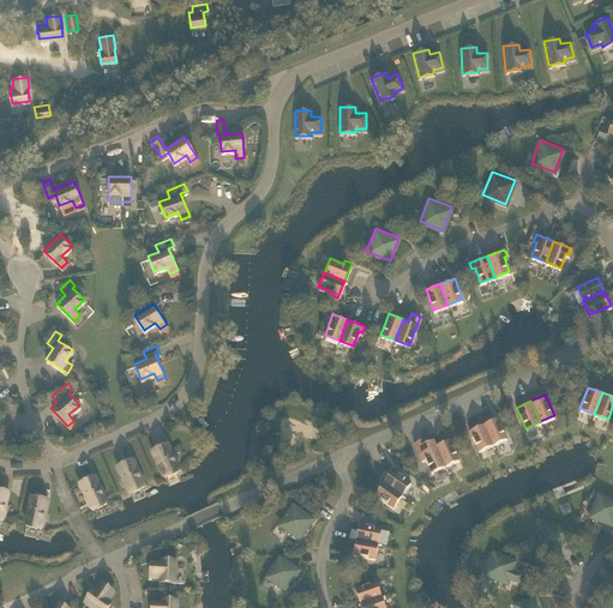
[(484,422),(492,443),(506,437),(497,416),(484,422)]
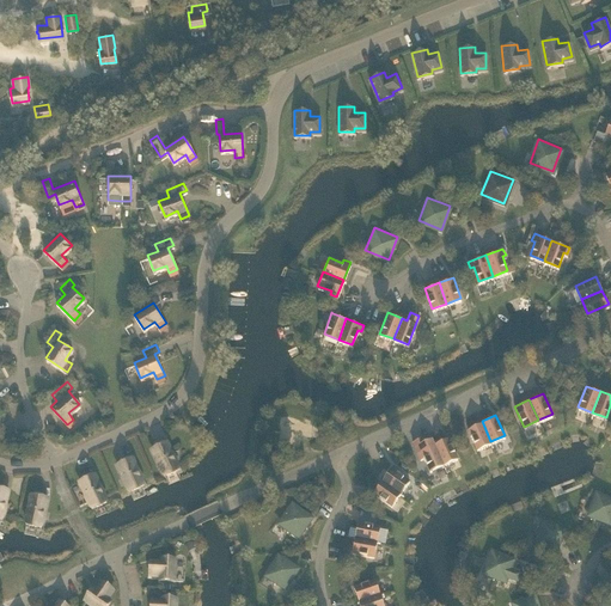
[(477,448),(490,441),(482,421),(468,428),(477,448)]
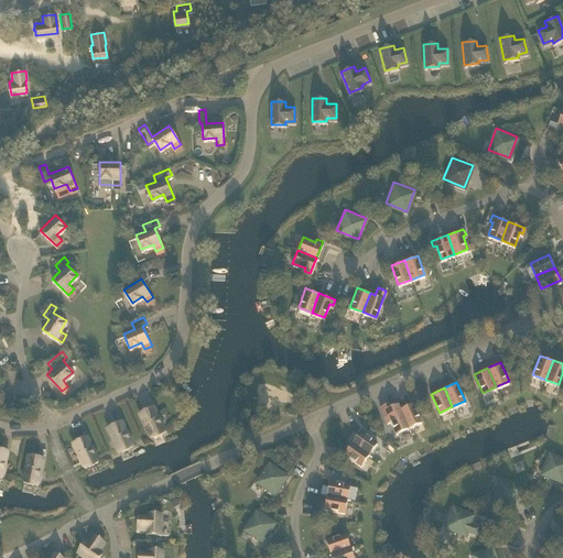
[(396,431),(409,426),(400,407),(398,402),(391,405),(389,402),(380,406),(387,420),(390,419),(396,431)]
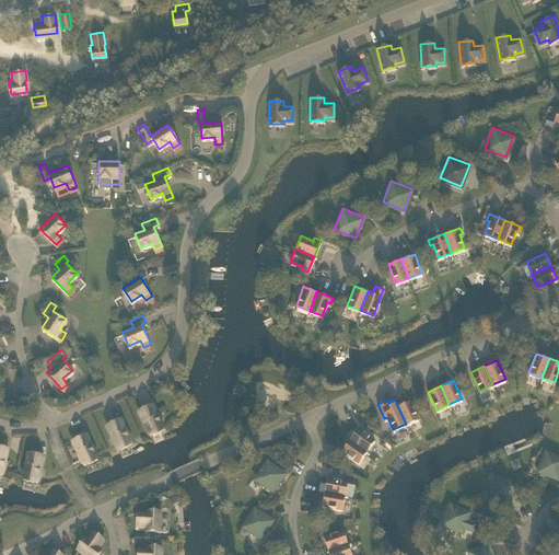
[(418,418),(410,400),(409,400),(397,405),(406,424),(418,418)]
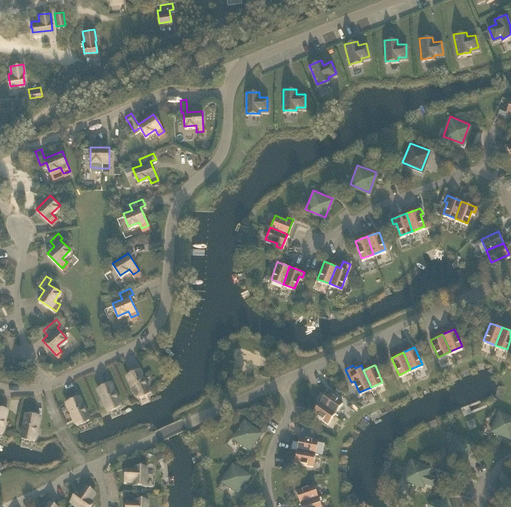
[(137,395),(149,390),(139,367),(126,372),(137,395)]
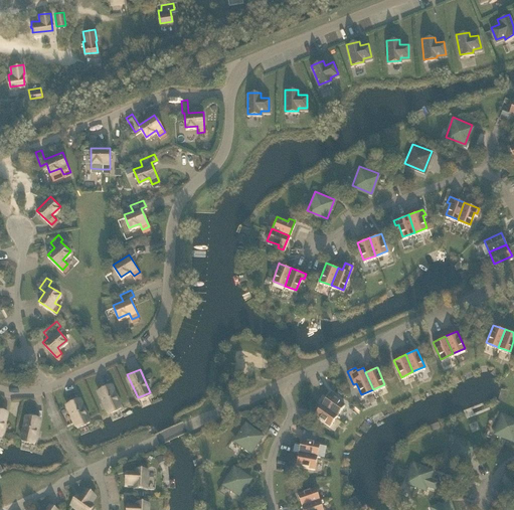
[(111,382),(98,388),(109,411),(121,405),(111,382)]
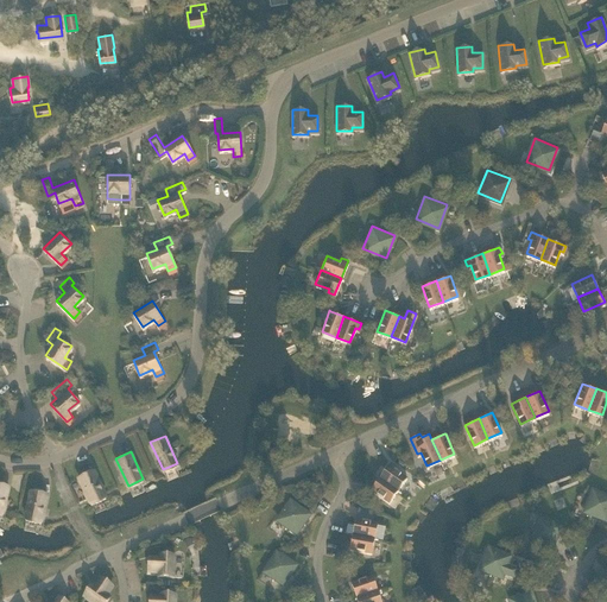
[(406,476),(394,467),(396,464),(391,460),(380,475),(398,488),(406,476)]
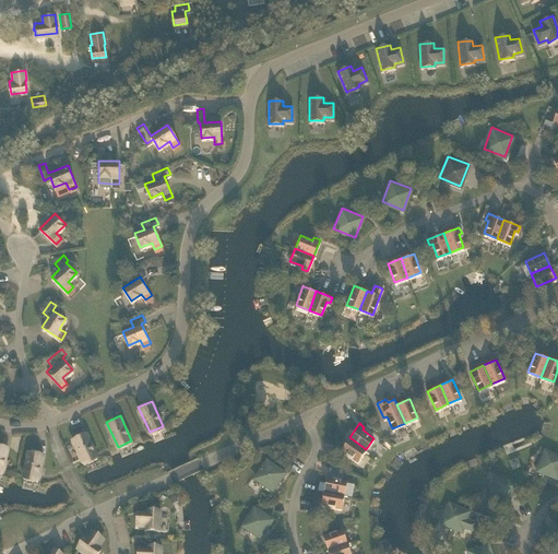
[(83,462),(96,456),(85,431),(72,437),(83,462)]
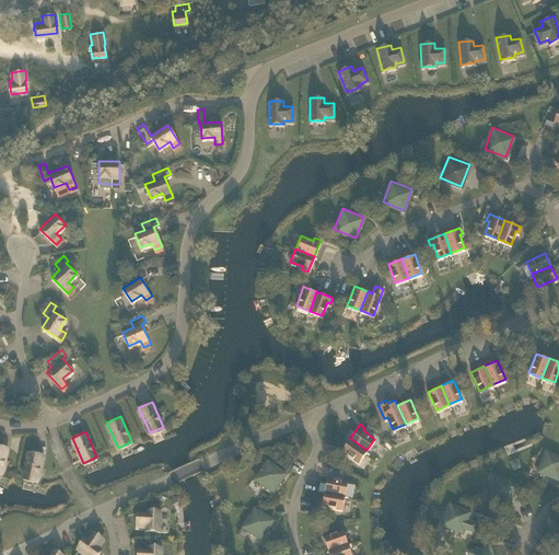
[(341,449),(341,450),(358,462),(367,450),(350,438),(342,449),(341,449)]
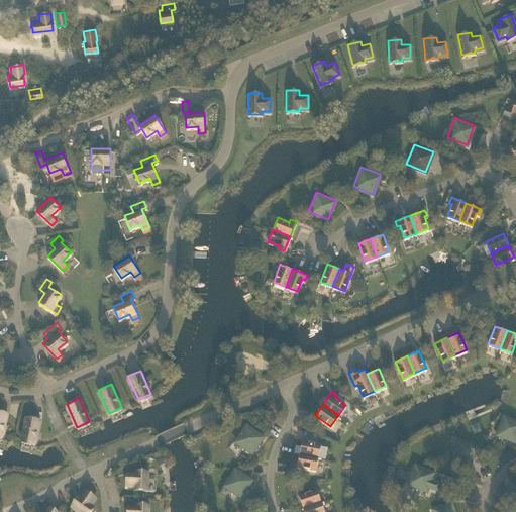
[(515,441),(515,438),(515,418),(503,414),(496,433),(515,441)]
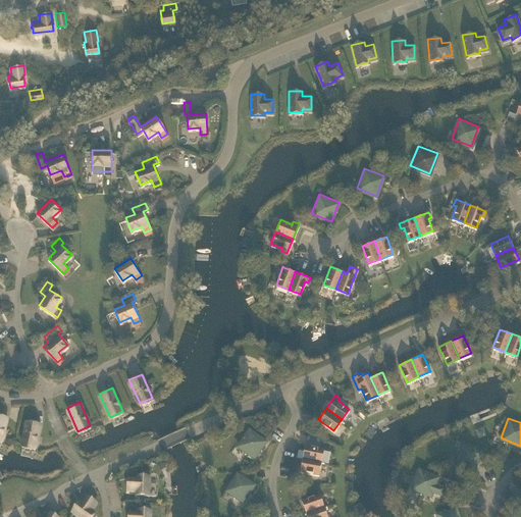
[(21,445),(35,447),(40,422),(27,419),(21,445)]
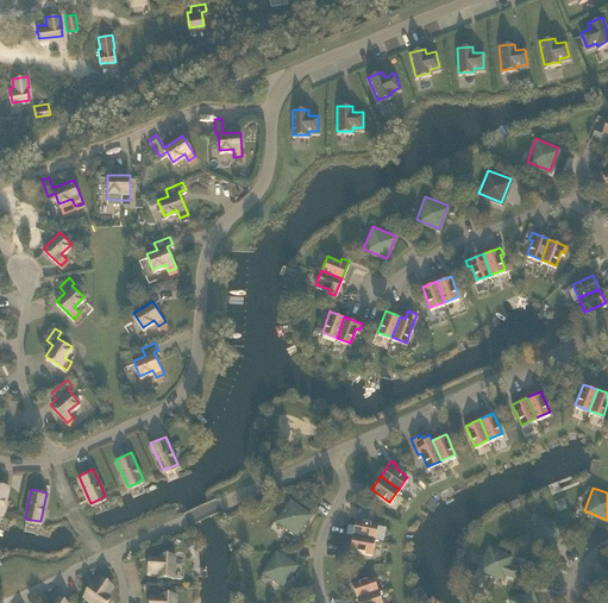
[(296,533),(311,513),(290,498),(276,519),(296,533)]
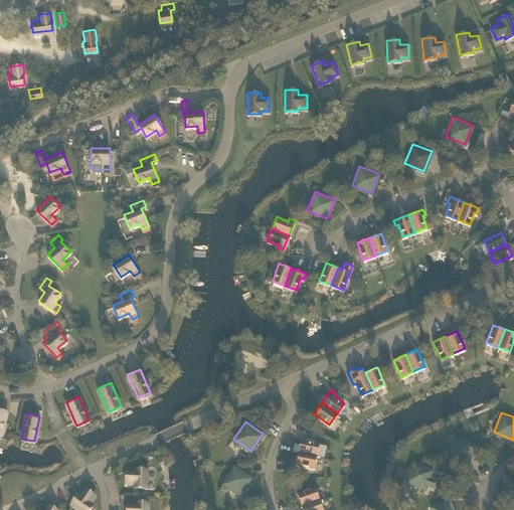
[(306,426),(305,434),(313,435),(314,427),(306,426)]
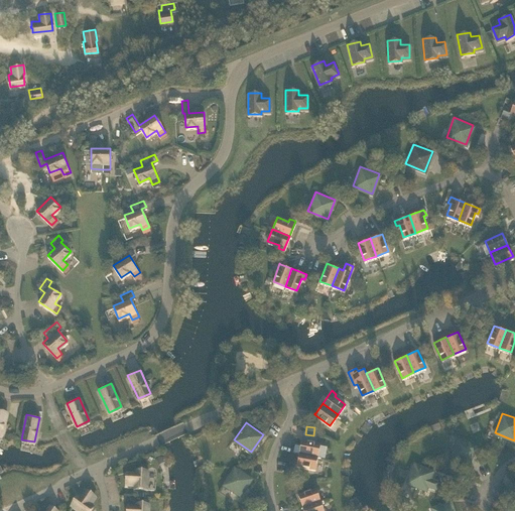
[(476,443),(457,436),(449,456),(469,464),(476,443)]
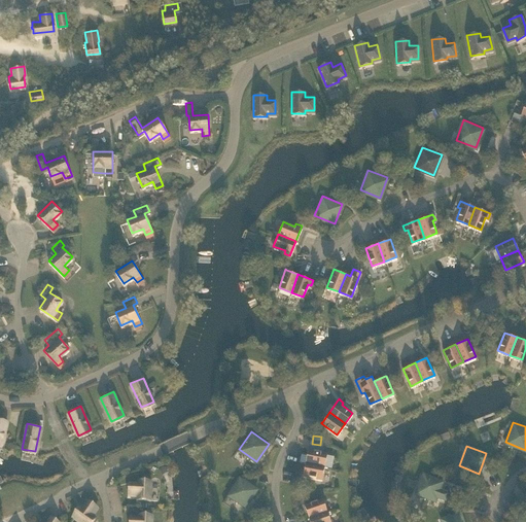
[(306,461),(324,464),(326,452),(308,448),(306,461)]
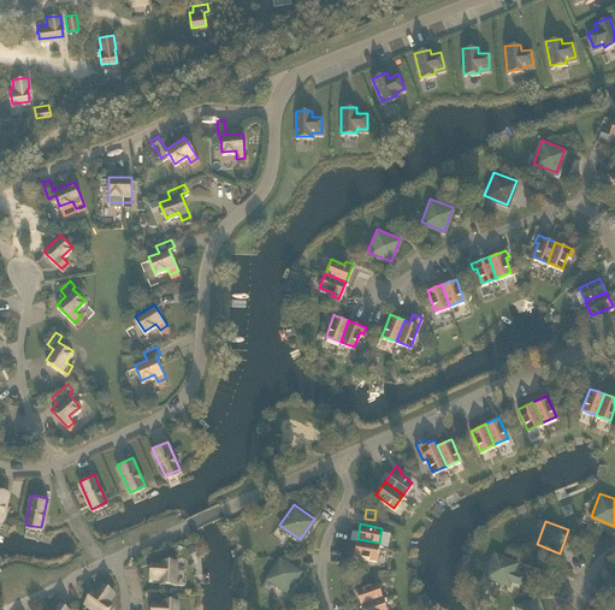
[(379,543),(358,539),(354,554),(376,558),(379,543)]
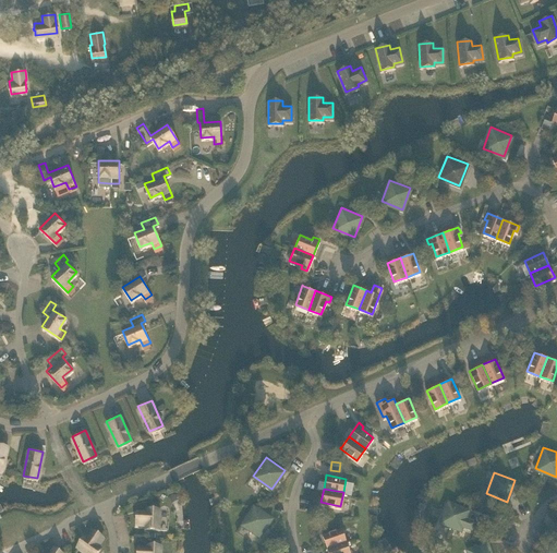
[(448,500),(440,519),(450,523),(449,525),(460,529),(462,524),(473,528),(475,520),(465,516),(469,508),(448,500)]
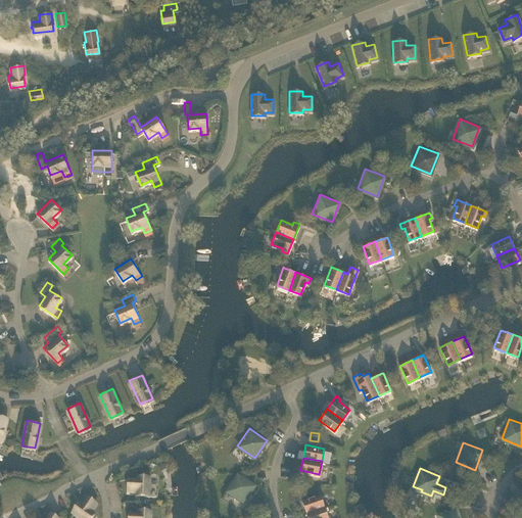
[(237,472),(226,489),(243,502),(255,483),(237,472)]
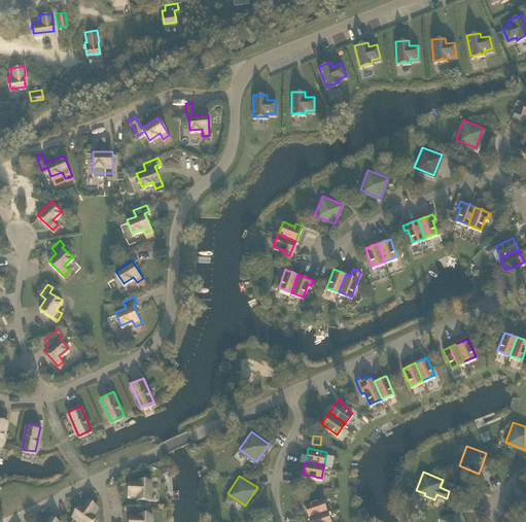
[(150,479),(139,478),(139,482),(129,481),(129,492),(138,493),(138,497),(149,497),(150,479)]
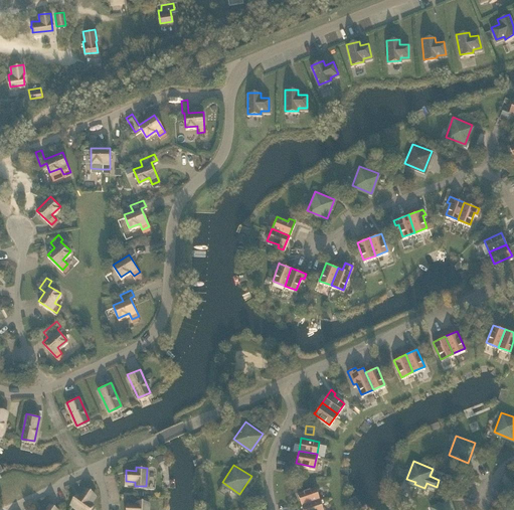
[(319,498),(315,486),(298,492),(302,504),(319,498)]
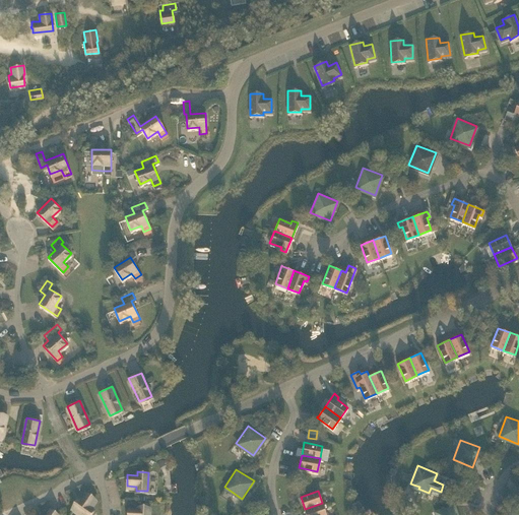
[(80,500),(78,498),(71,507),(82,514),(88,514),(93,509),(89,506),(95,499),(86,492),(80,500)]
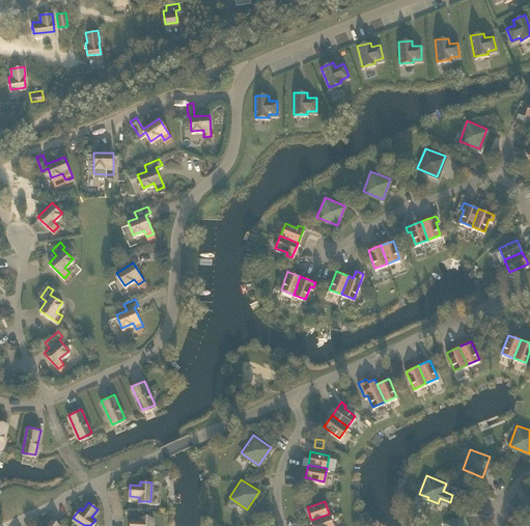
[(311,520),(312,525),(333,525),(329,514),(311,520)]
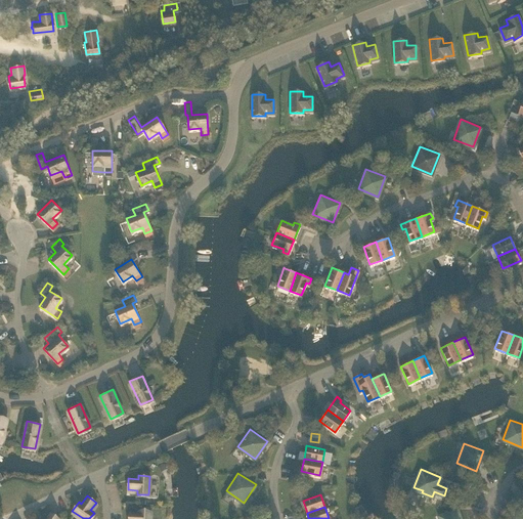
[(462,518),(458,508),(438,514),(439,518),(462,518)]
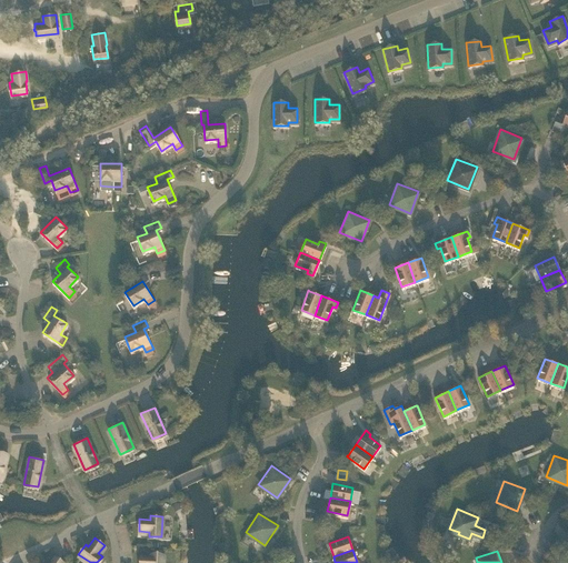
[(162,562),(163,553),(151,552),(150,556),(140,555),(139,562),(162,562)]
